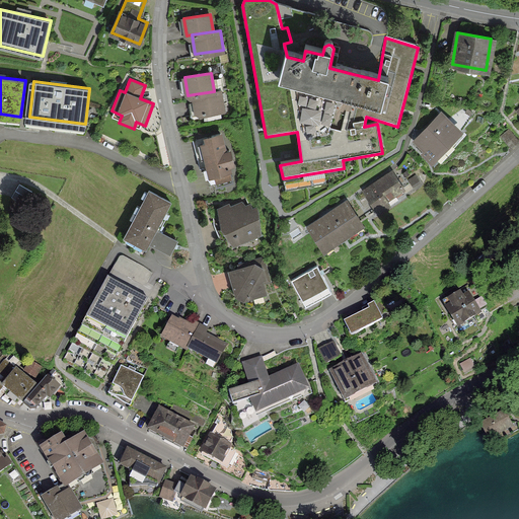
[(214,91),(194,94),(197,114),(223,109),(220,90),(214,91)]
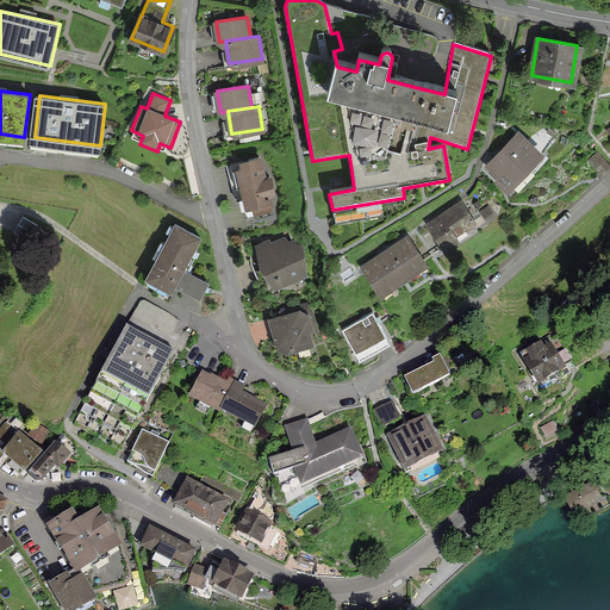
[(541,154),(518,132),(489,165),(500,175),(498,179),(509,188),(541,154)]
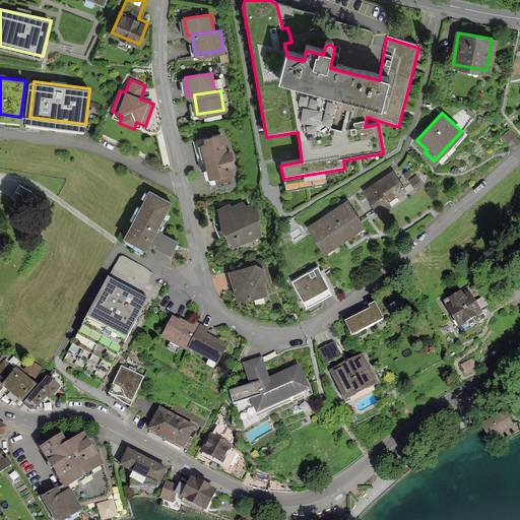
[(228,134),(196,142),(205,182),(237,174),(228,134)]
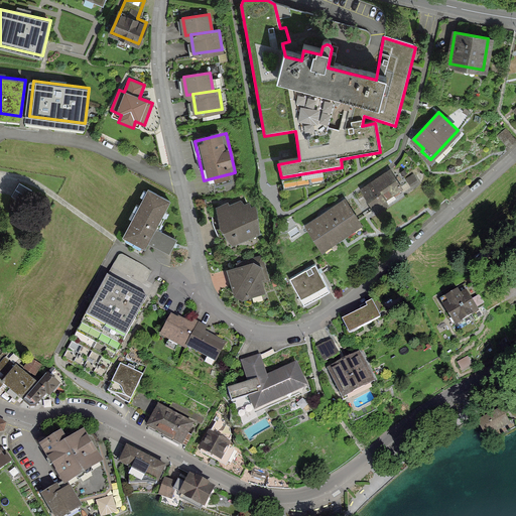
[(390,170),(363,188),(376,210),(387,202),(384,198),(401,186),(390,170)]
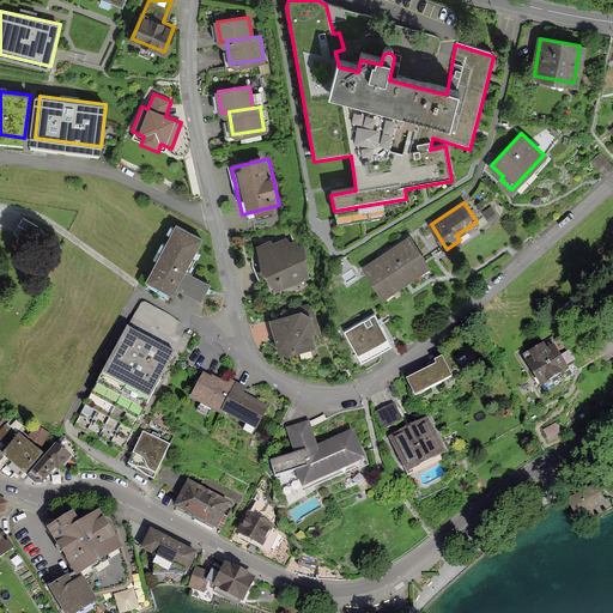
[(205,241),(174,226),(149,280),(180,295),(183,289),(208,301),(216,285),(189,273),(205,241)]
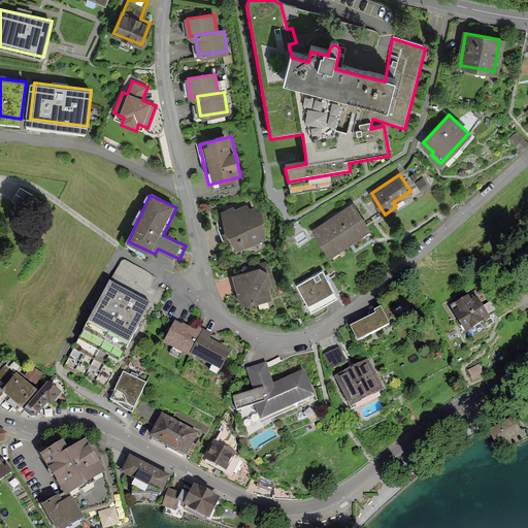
[(252,201),(221,215),(237,251),(267,237),(252,201)]
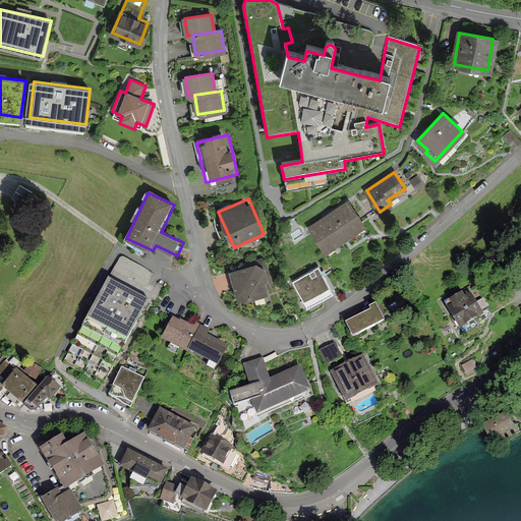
[(348,203),(310,227),(326,249),(362,224),(348,203)]
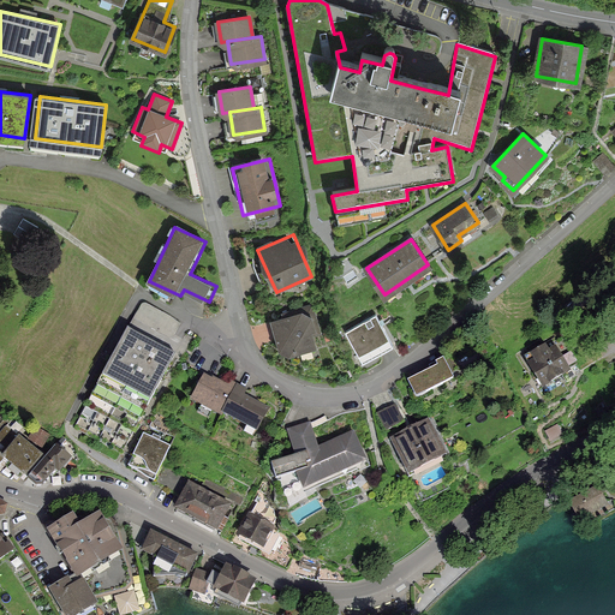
[(173,339),(181,320),(142,303),(131,328),(159,340),(161,334),(173,339)]
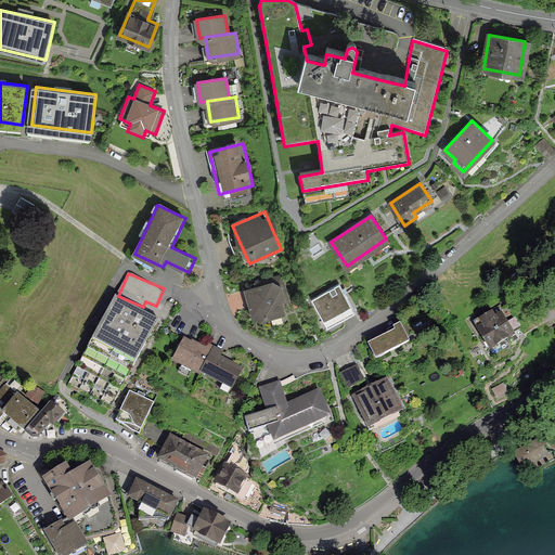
[(284,280),(247,291),(258,325),(295,314),(284,280)]
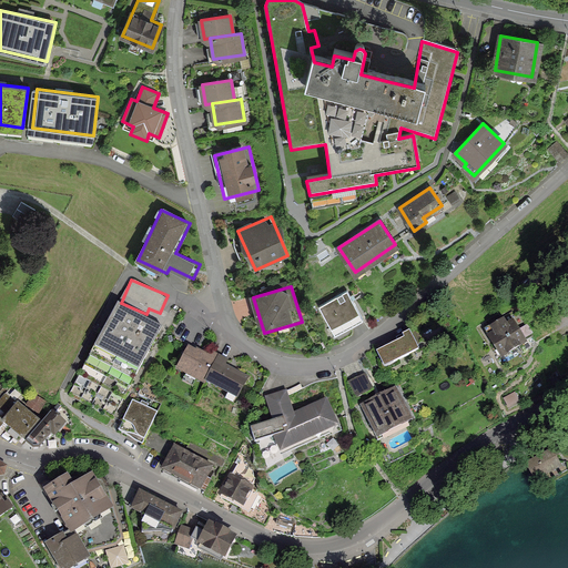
[(346,291),(321,305),(335,331),(362,316),(346,291)]
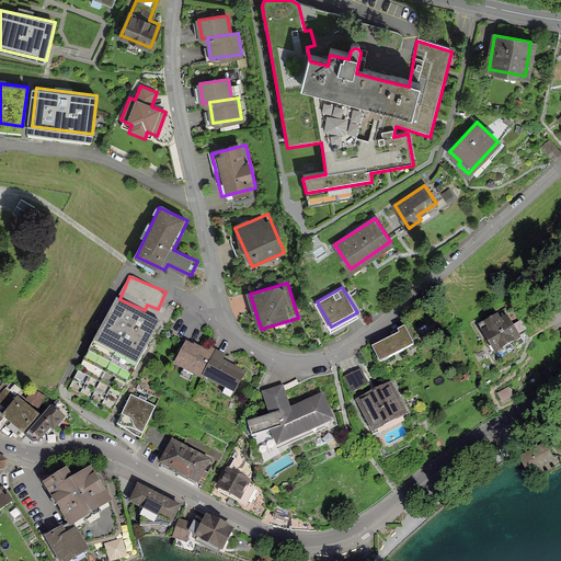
[(160,322),(117,300),(68,390),(111,413),(160,322)]
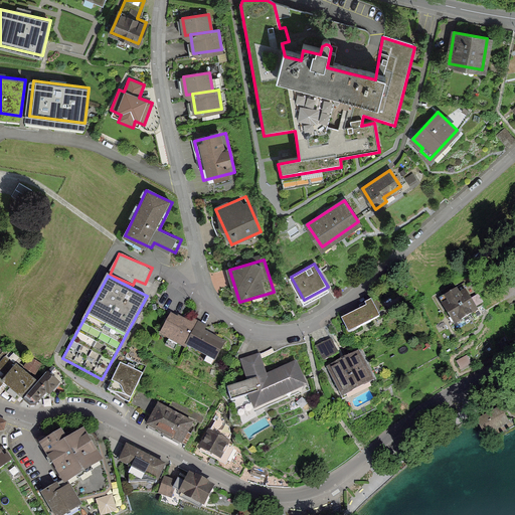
[(449,301),(444,304),(455,323),(476,310),(465,292),(460,295),(457,290),(447,297),(449,301)]
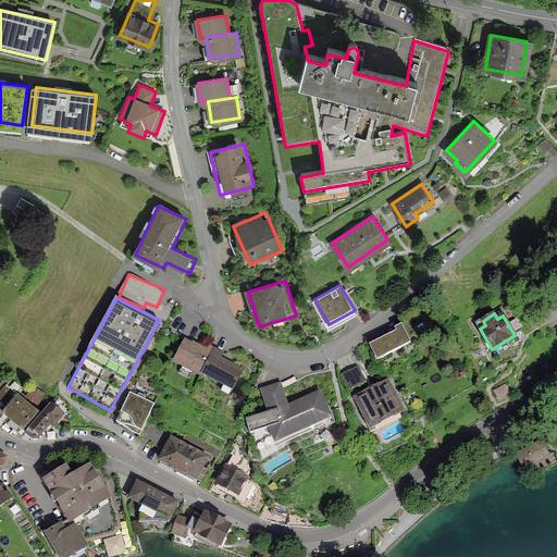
[(371,345),(378,358),(409,342),(400,325),(396,327),(397,331),(371,345)]
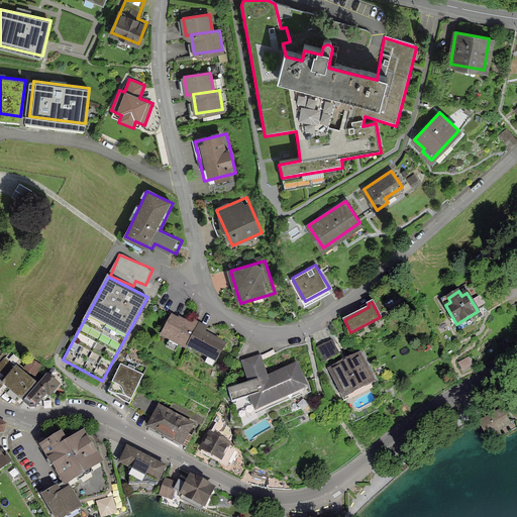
[(200,331),(174,319),(166,336),(192,348),(200,331)]
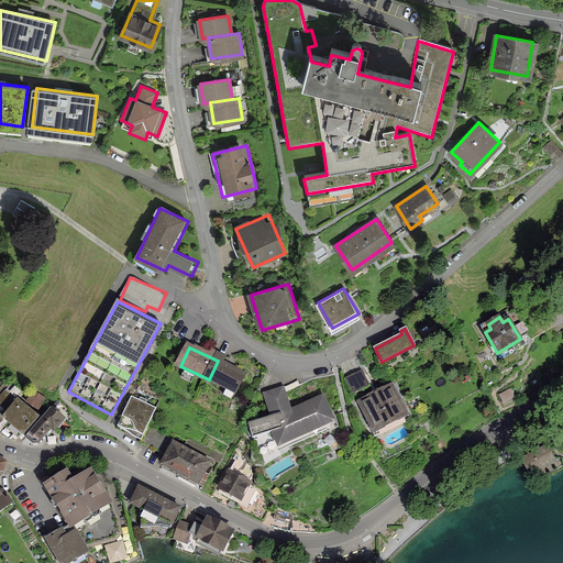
[(255,378),(222,363),(213,382),(246,397),(255,378)]
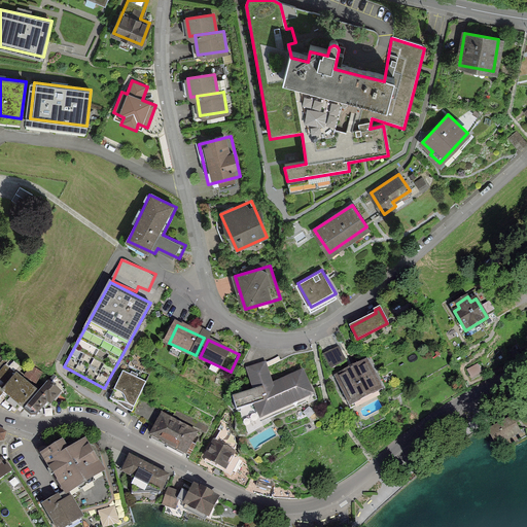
[(338,348),(324,355),(330,367),(344,360),(338,348)]
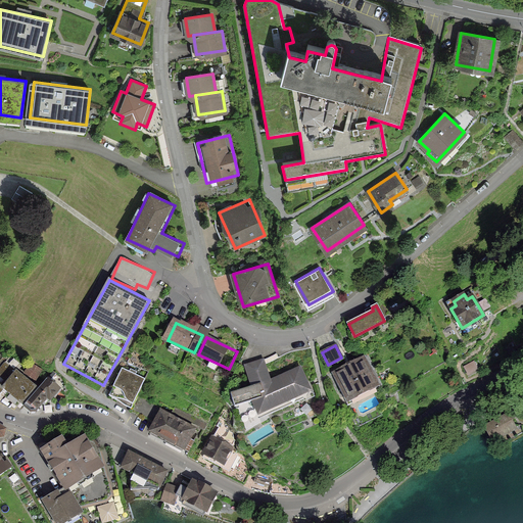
[(364,359),(335,374),(348,401),(378,387),(364,359)]
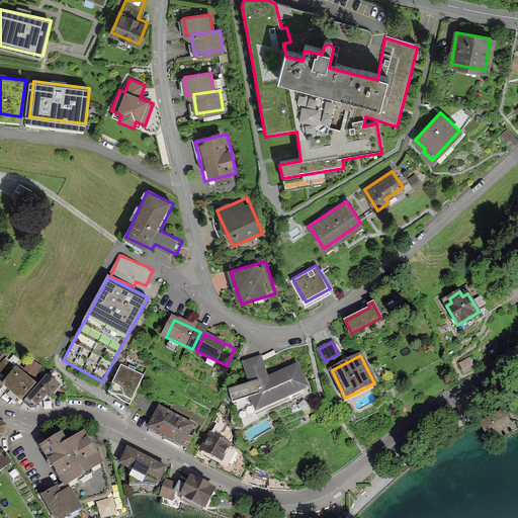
[(234,402),(250,396),(257,411),(308,389),(297,365),(267,378),(261,358),(243,363),(250,383),(230,391),(234,402)]
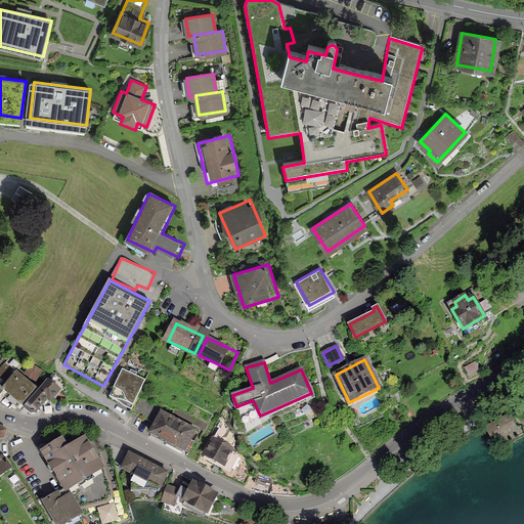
[(0,394),(4,390),(25,407),(39,390),(6,363),(0,370),(0,394)]
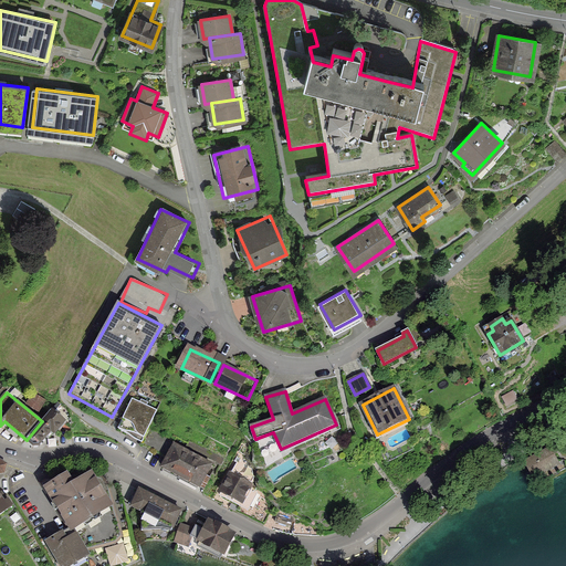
[(45,401),(32,395),(27,405),(39,411),(45,401)]
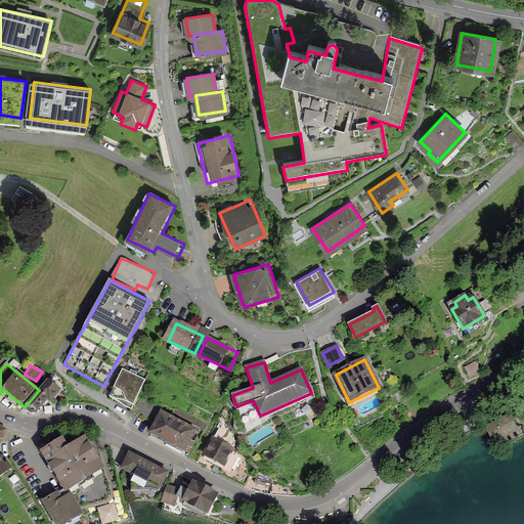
[(145,381),(122,369),(110,396),(121,401),(124,405),(131,408),(145,381)]
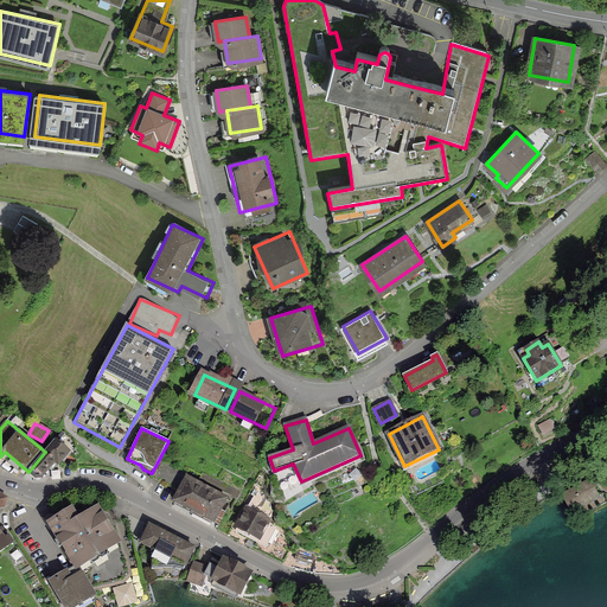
[(45,452),(29,472),(37,479),(43,479),(56,464),(58,465),(70,452),(56,439),(45,452)]
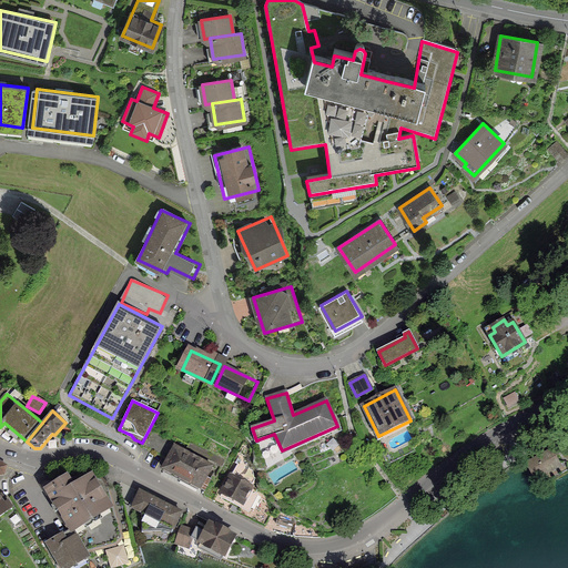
[(567,438),(525,463),(538,488),(567,472),(567,438)]
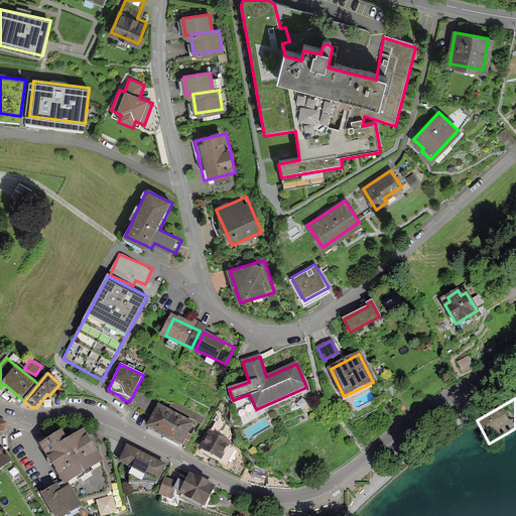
[(195,422),(158,403),(145,427),(182,446),(195,422)]
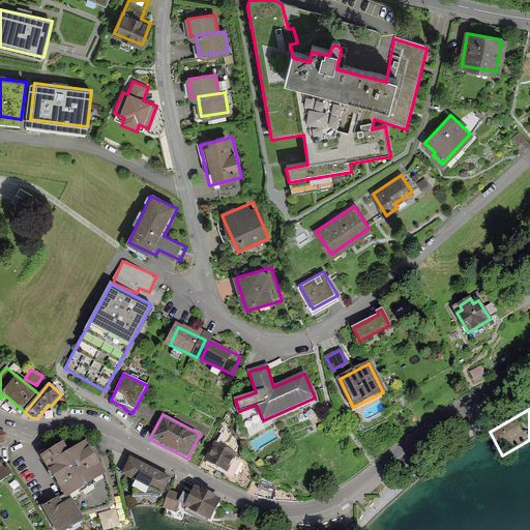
[(38,452),(67,497),(72,494),(85,513),(109,508),(115,501),(100,455),(86,443),(68,453),(63,443),(48,454),(42,449),(38,452)]
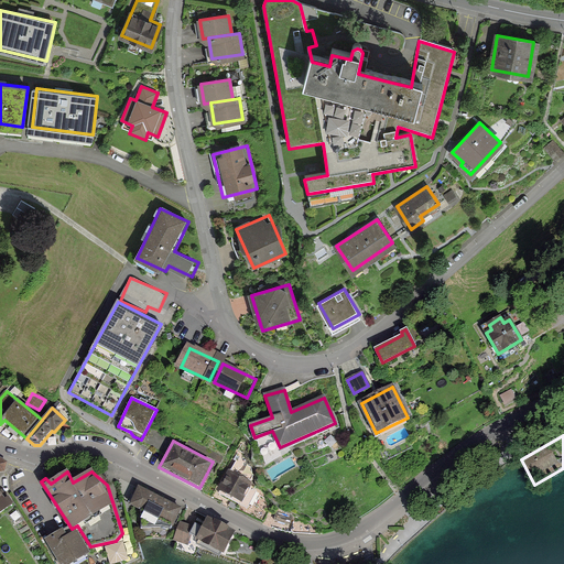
[(257,489),(228,475),(219,492),(248,507),(257,489)]
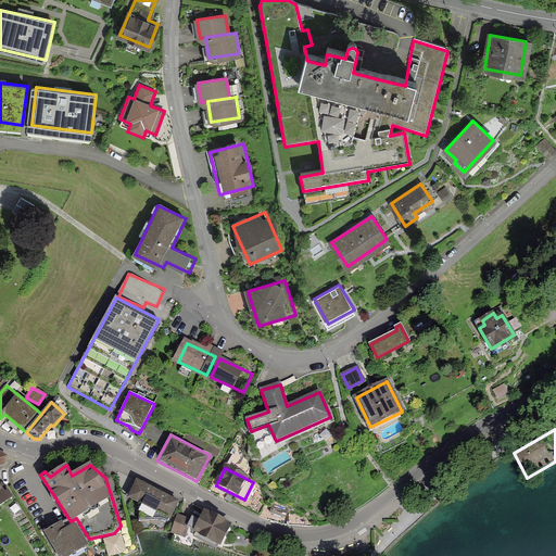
[(140,502),(141,523),(177,521),(177,518),(182,504),(136,484),(130,497),(140,502)]
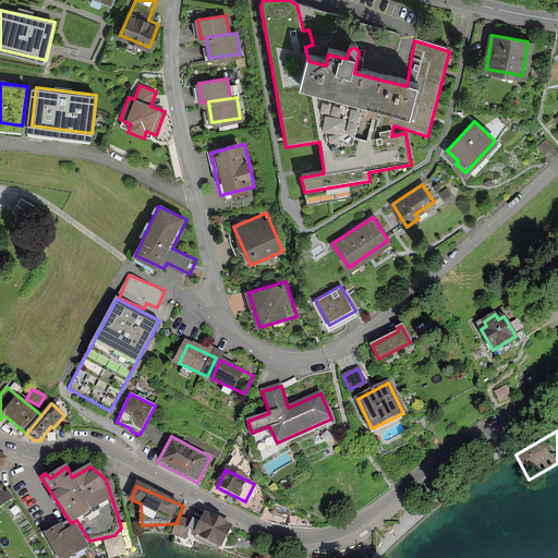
[(3,496),(0,490),(0,506),(12,499),(8,493),(3,496)]
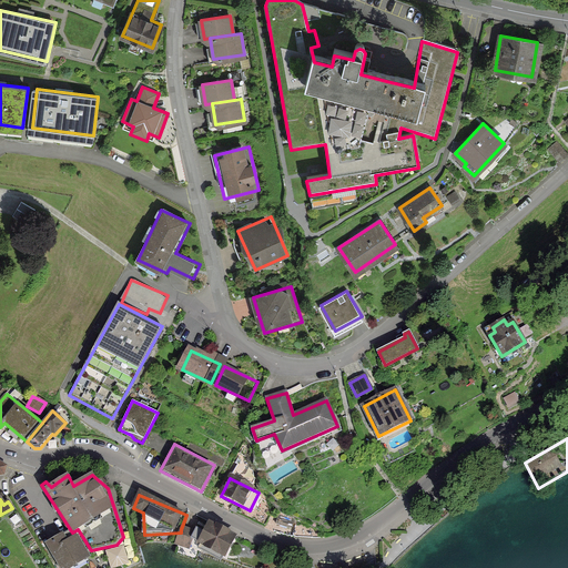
[(279,515),(276,523),(291,528),(294,520),(279,515)]
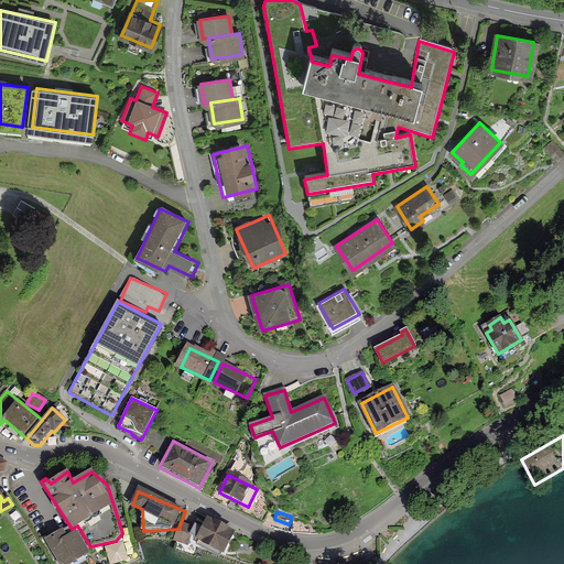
[(240,537),(212,523),(203,543),(230,556),(240,537)]
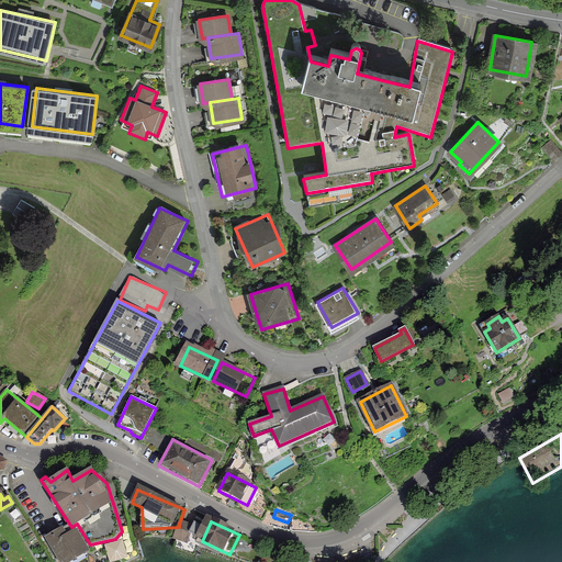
[(198,528),(184,523),(177,543),(190,548),(198,528)]
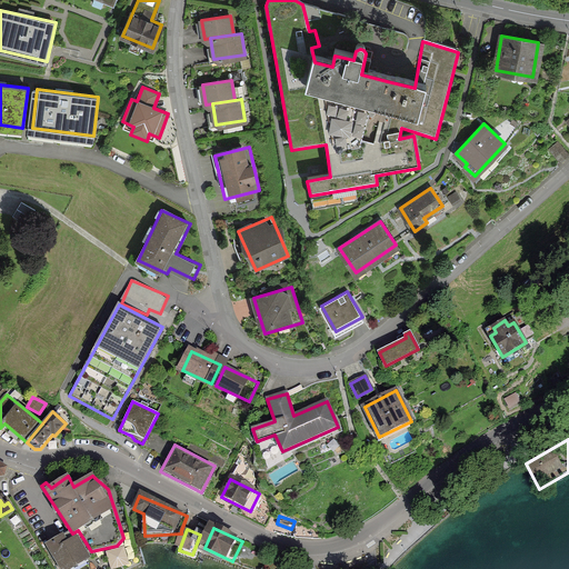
[(70,568),(90,558),(77,537),(68,542),(63,536),(47,546),(61,568),(70,568)]
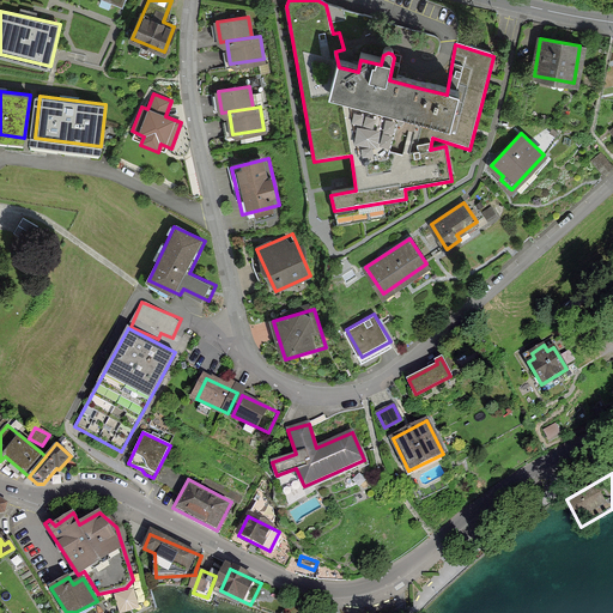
[(135,590),(115,595),(119,612),(128,612),(141,610),(135,590)]
